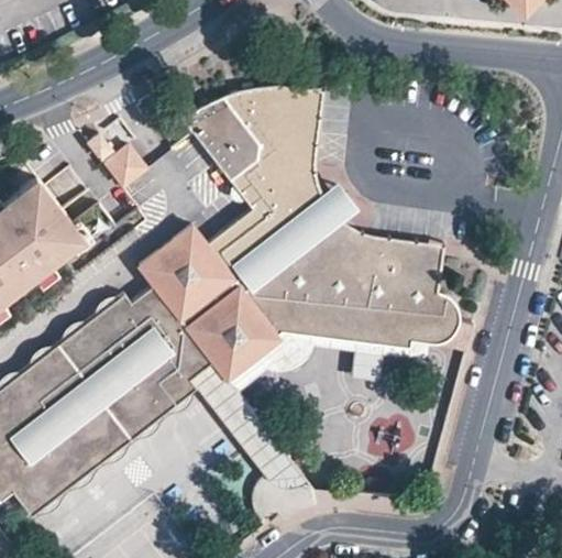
[(240,282),(283,334),(309,336),(310,332),(355,336),(355,340),(389,343),(390,339),(415,341),(415,337),(432,339),(438,340),(441,339),(447,338),(452,335),(456,329),(460,325),(461,319),(461,312),(459,306),(453,299),(445,295),(437,294),(440,259),(368,249),(361,247),(354,244),(326,236),(311,223),(299,212),(307,206),(307,200),(306,192),(302,175),(302,162),(301,162),(308,88),(279,88),(250,90),(231,95),(222,97),(216,99),(180,118),(188,127),(193,133),(227,176),(231,183),(229,185),(229,188),(229,193),(231,196),(235,198),(240,199),(243,198),(250,207),(204,242),(240,282)]
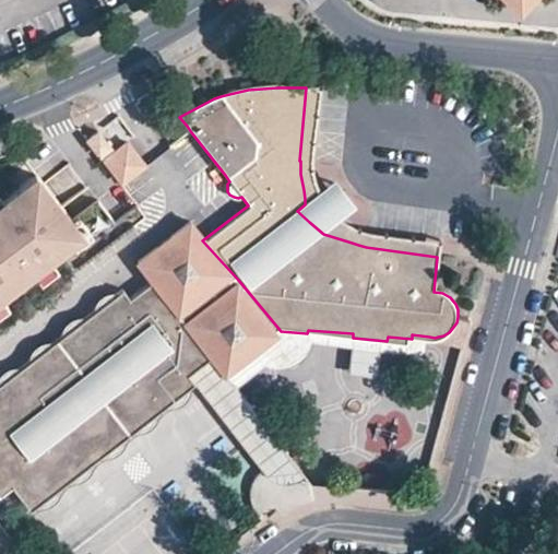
[(322,89),(306,87),(299,161),(300,161),(317,163),(322,89)]
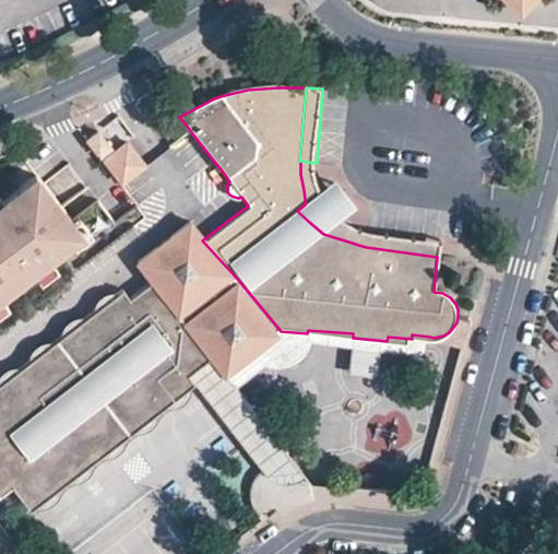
[(98,131),(86,141),(99,158),(111,149),(98,131)]
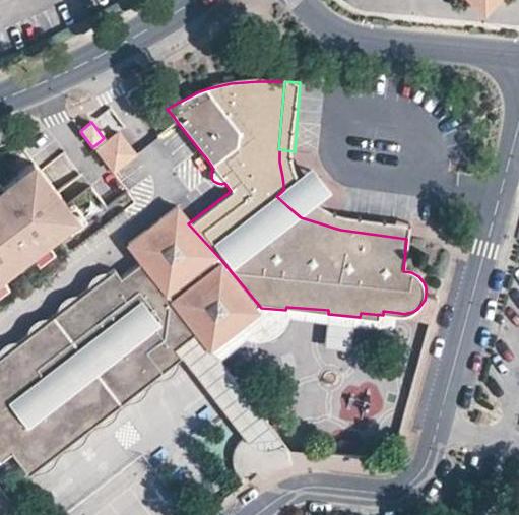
[(96,150),(108,167),(113,172),(132,156),(128,150),(115,134),(96,150)]
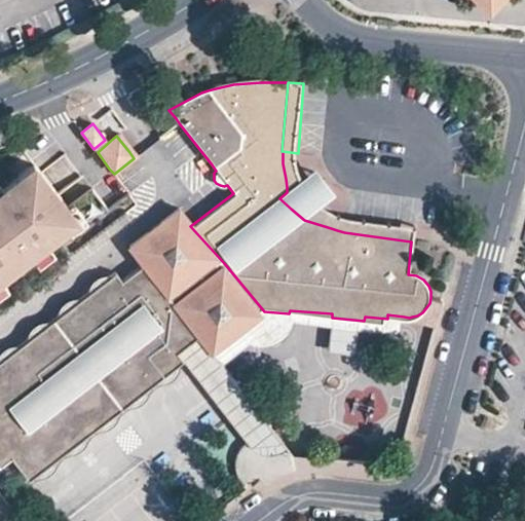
[(298,153),(283,151),(283,163),(286,179),(287,187),(287,192),(312,175),(298,153)]
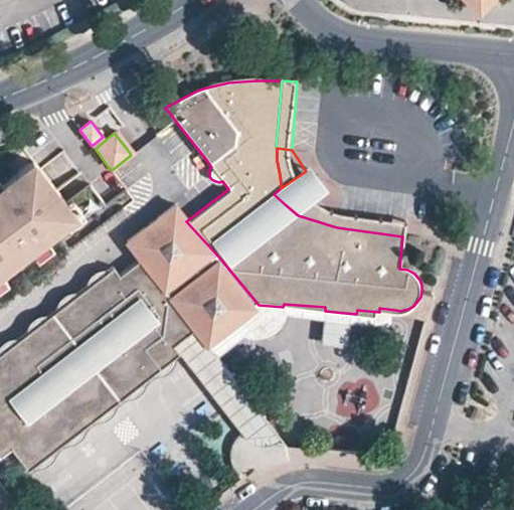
[(0,271),(30,246),(45,235),(51,230),(65,219),(57,210),(66,202),(56,190),(39,169),(31,158),(0,183),(0,271)]
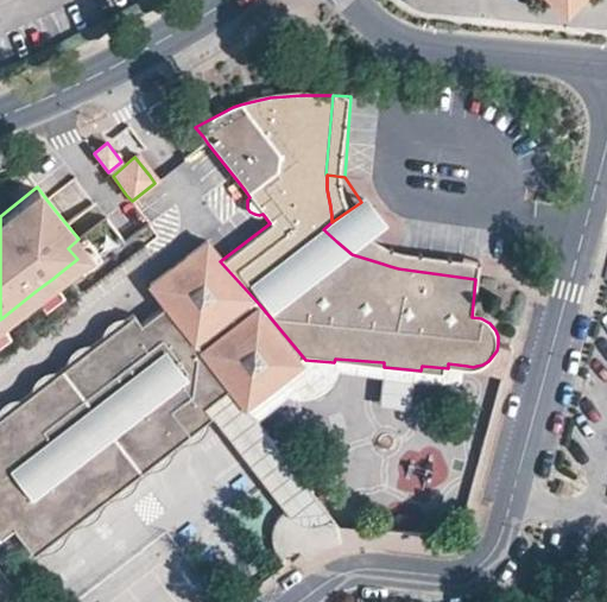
[(361,202),(332,222),(323,229),(336,241),(352,254),(367,242),(371,239),(384,228),(370,213),(361,202)]
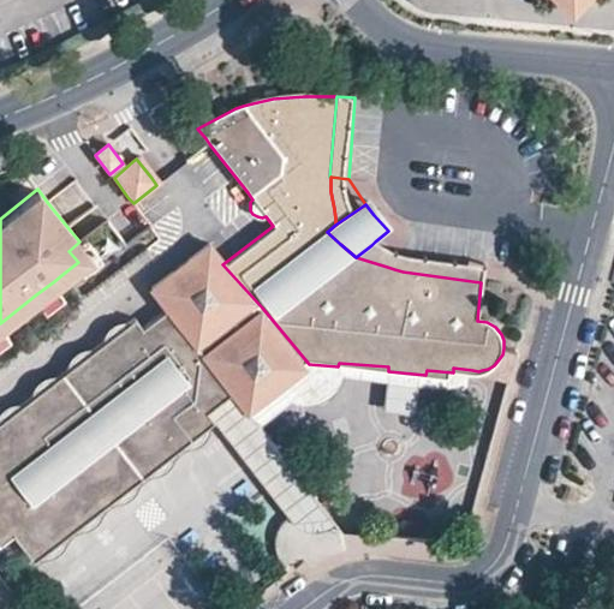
[(100,255),(85,237),(79,242),(69,251),(78,262),(83,268),(100,255)]
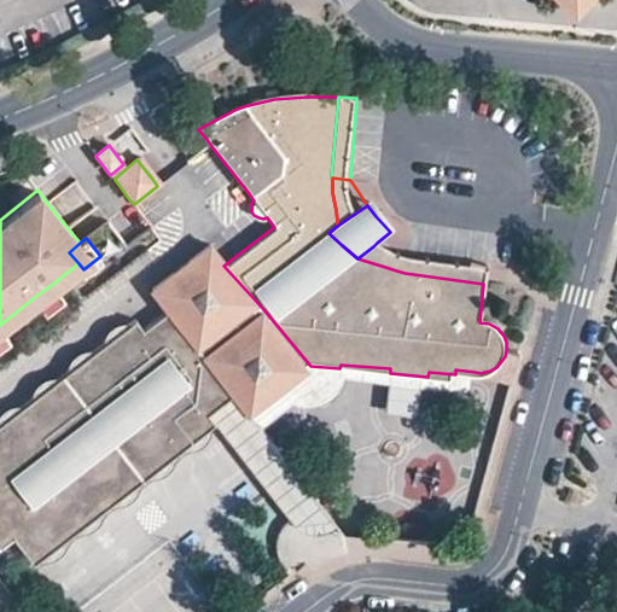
[(457,238),(457,262),(504,262),(504,238),(457,238)]
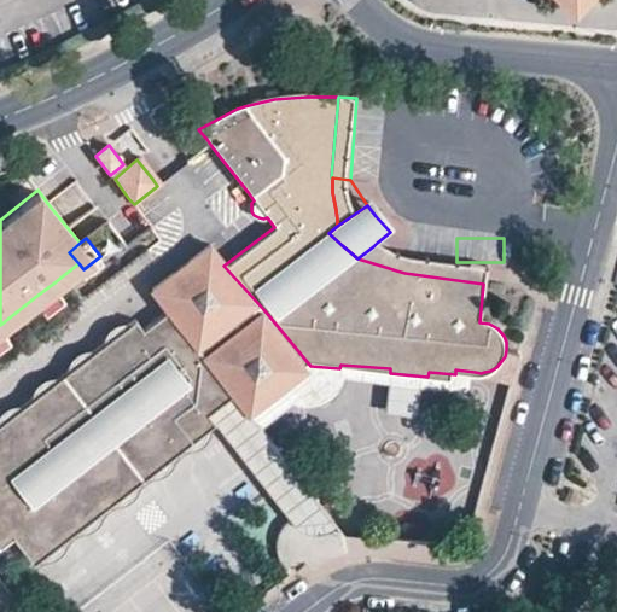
[(307,369),(310,366),(263,309),(223,266),(208,248),(151,291),(168,312),(173,319),(196,345),(207,338),(216,349),(223,359),(213,367),(237,398),(251,418),(285,394),(310,374),(307,369)]
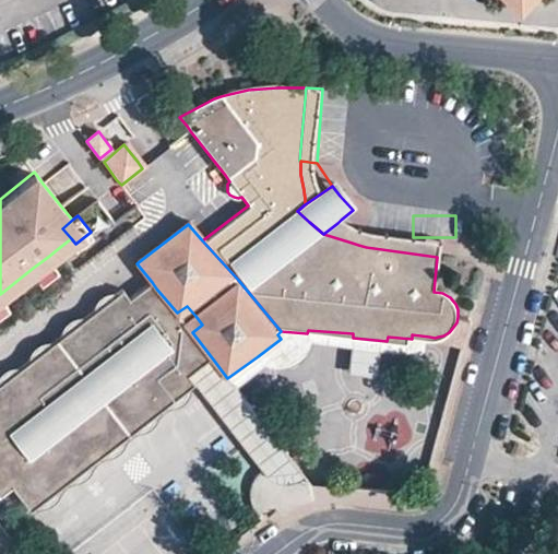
[(368,234),(366,247),(437,257),(459,260),(461,242),(368,234)]
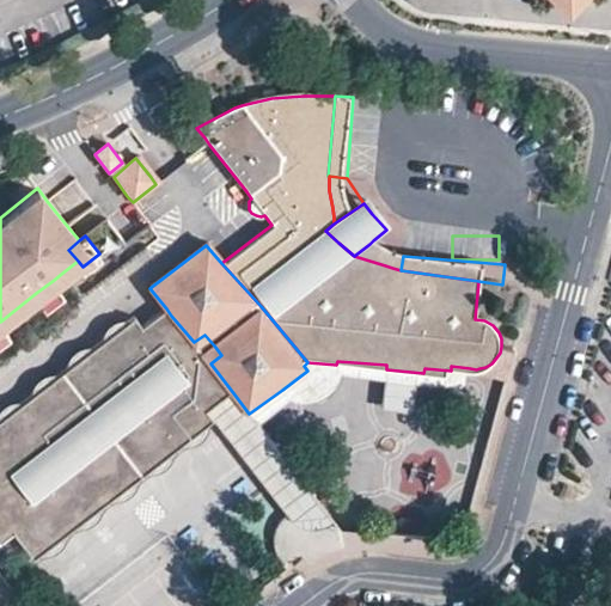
[(63,292),(54,280),(36,293),(46,306),(63,292)]
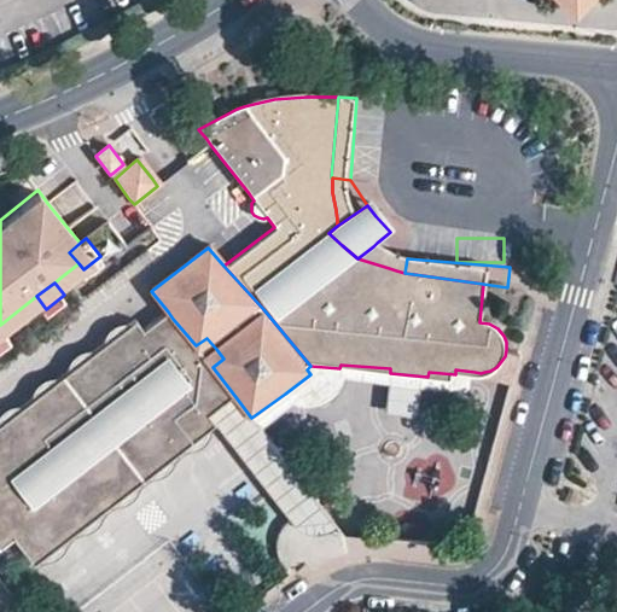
[(38,566),(216,424),(209,414),(221,404),(208,403),(193,401),(178,391),(169,380),(162,366),(161,355),(162,344),(164,334),(168,325),(173,319),(168,312),(144,331),(135,322),(0,430),(0,551),(3,554),(18,541),(38,566)]
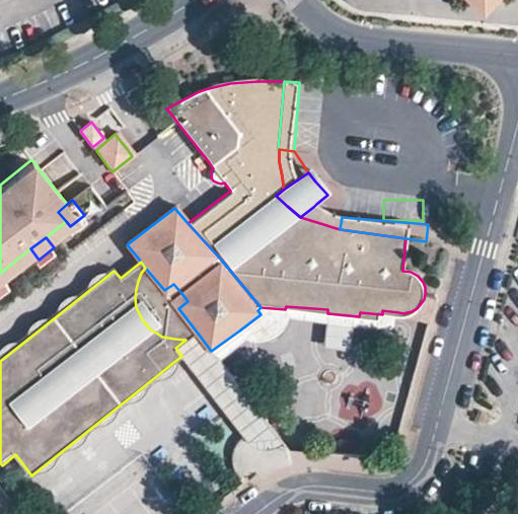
[(189,340),(199,335),(178,308),(188,301),(181,293),(173,284),(164,290),(145,268),(141,273),(138,281),(136,289),(135,298),(136,307),(142,319),(149,328),(162,337),(174,339),(186,340),(189,340)]
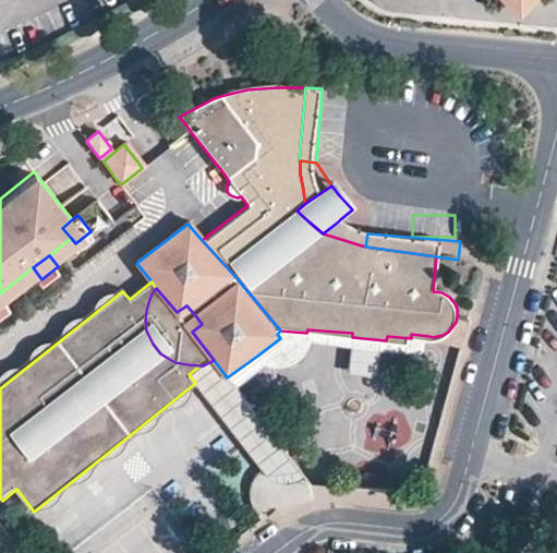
[(0,311),(9,305),(0,293),(0,311)]
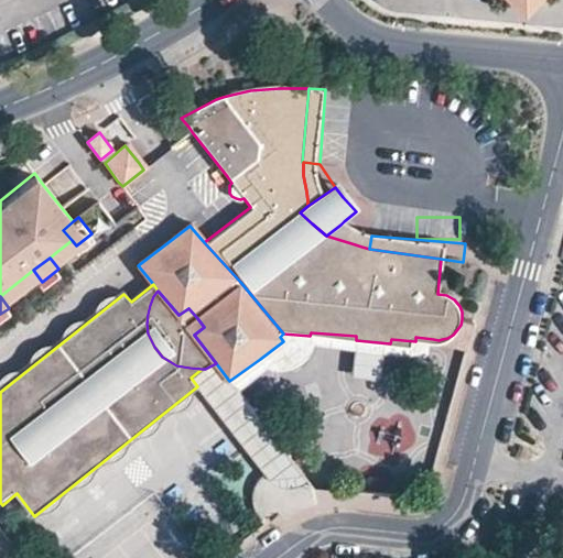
[(432,358),(433,339),(415,337),(415,341),(391,339),(390,343),(356,340),(356,336),(311,332),(310,336),(310,341),(309,348),(432,358)]
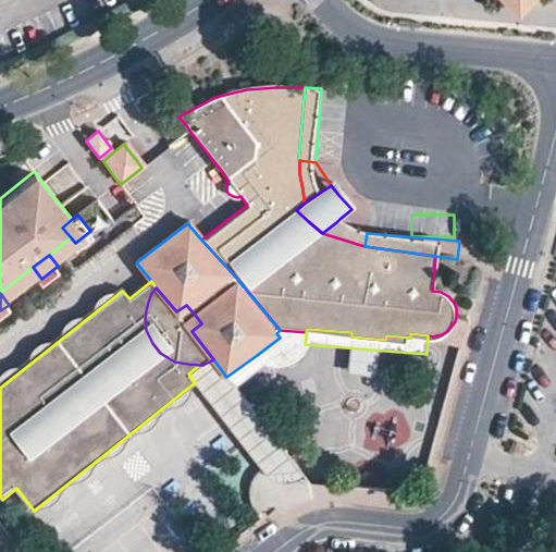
[(306,338),(306,332),(280,330),(276,333),(280,338),(257,355),(268,368),(272,369),(280,370),(287,368),(294,364),(299,357),(305,344),(306,338)]
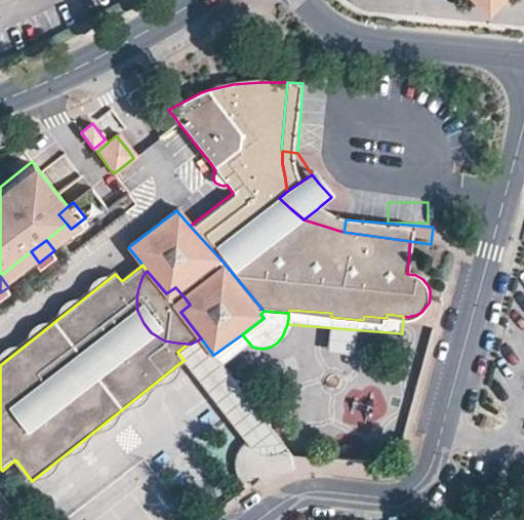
[(349,354),(352,331),(325,328),(323,351),(349,354)]
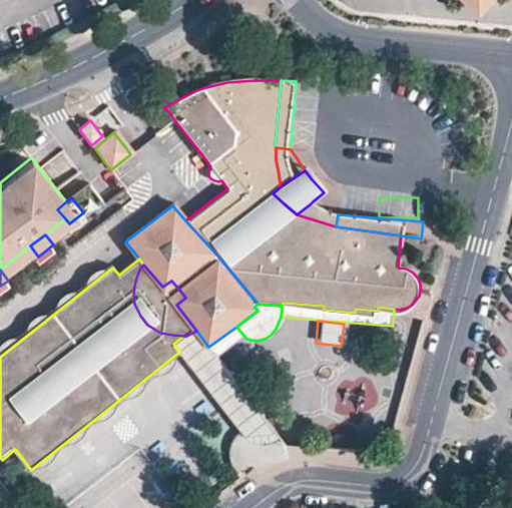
[(246,339),(236,327),(208,347),(218,360),(246,339)]
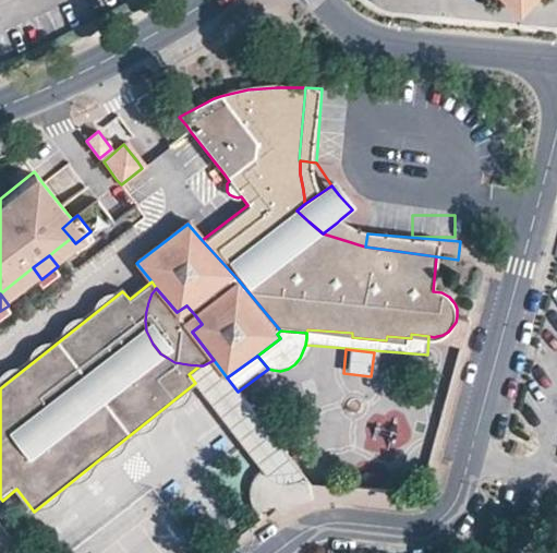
[(300,478),(238,392),(227,377),(214,360),(203,365),(200,365),(189,374),(195,383),(261,472),(267,481),(271,483),(277,484),(286,484),(289,483),(294,482),(300,478)]
